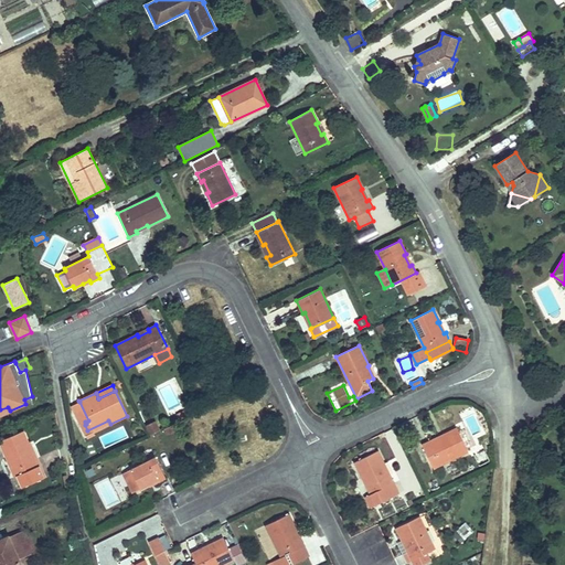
[(24,400),(25,404),(27,405),(33,403),(32,396),(24,400)]
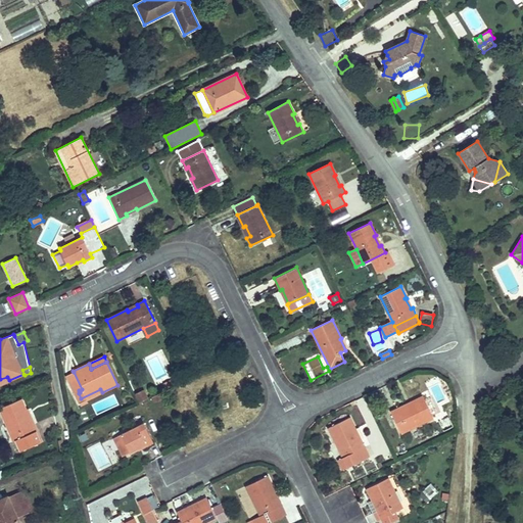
[(82,389),(74,372),(66,376),(80,403),(102,392),(100,389),(81,398),(79,393),(80,392),(79,390),(82,389)]
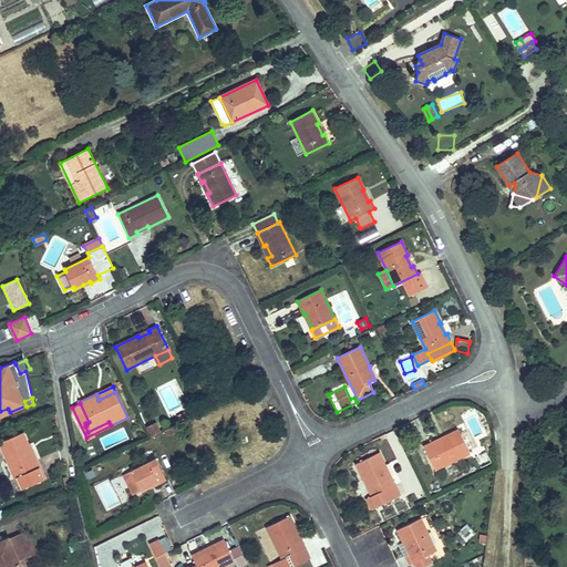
[(0,411),(0,418),(11,414),(10,412),(8,409),(0,411)]
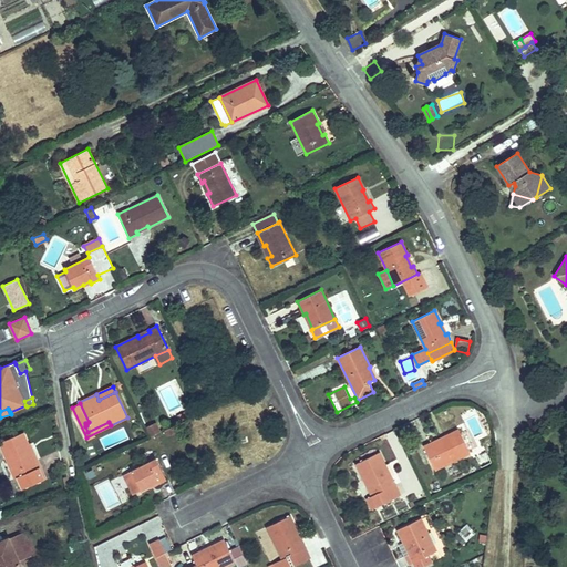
[(272,418),(278,415),(276,409),(269,412),(272,418)]
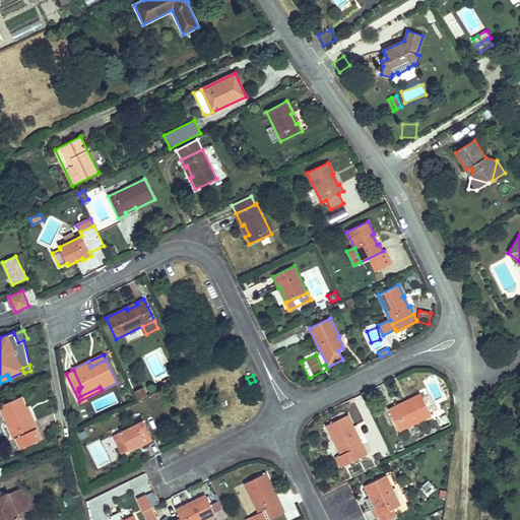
[(143,388),(134,393),(138,400),(147,396),(143,388)]
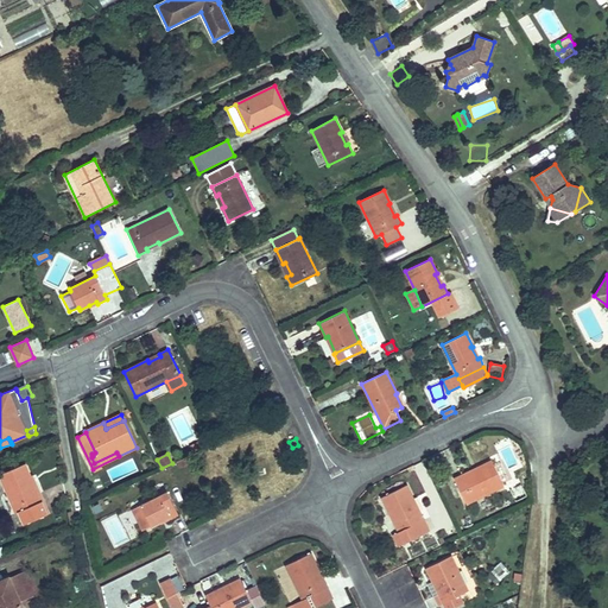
[(504,486),(492,461),(477,467),(477,468),(464,475),(463,474),(454,479),(467,504),(504,486)]
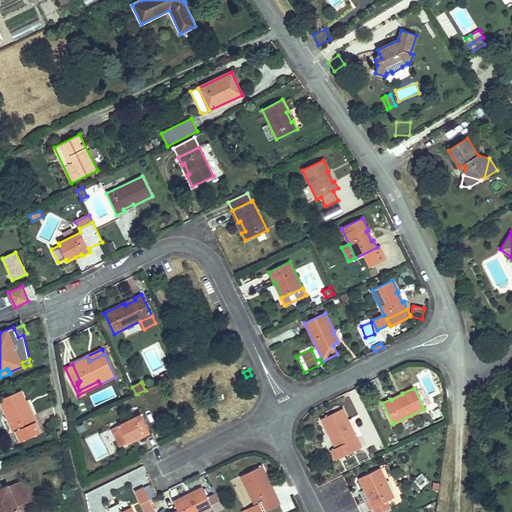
[(20,441),(39,433),(31,415),(28,416),(23,404),(26,403),(21,391),(0,399),(0,401),(13,432),(16,431),(20,441)]
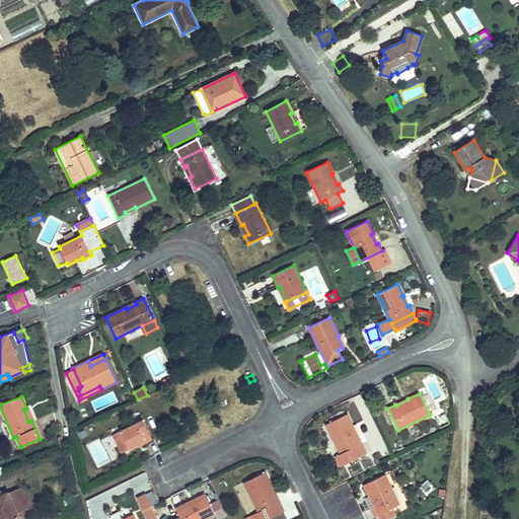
[(31,421),(40,439),(42,438),(28,408),(23,410),(28,422),(31,421)]
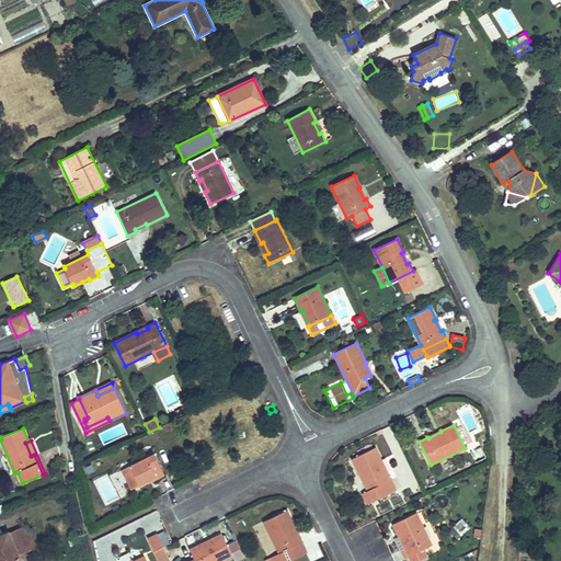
[(145,458),(155,454),(150,445),(140,449),(145,458)]
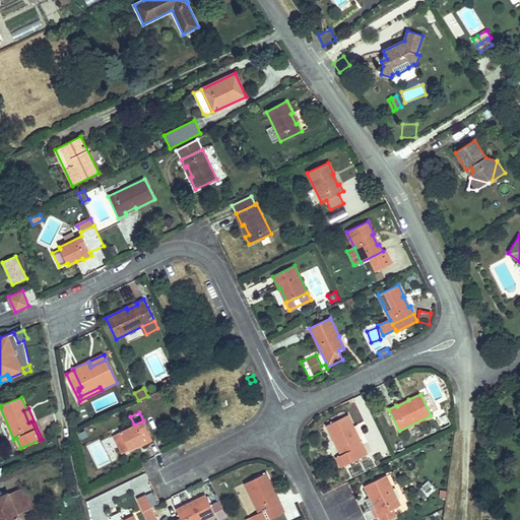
[(347,414),(326,426),(340,455),(345,465),(367,454),(363,445),(360,437),(358,438),(352,428),(353,428),(347,414)]
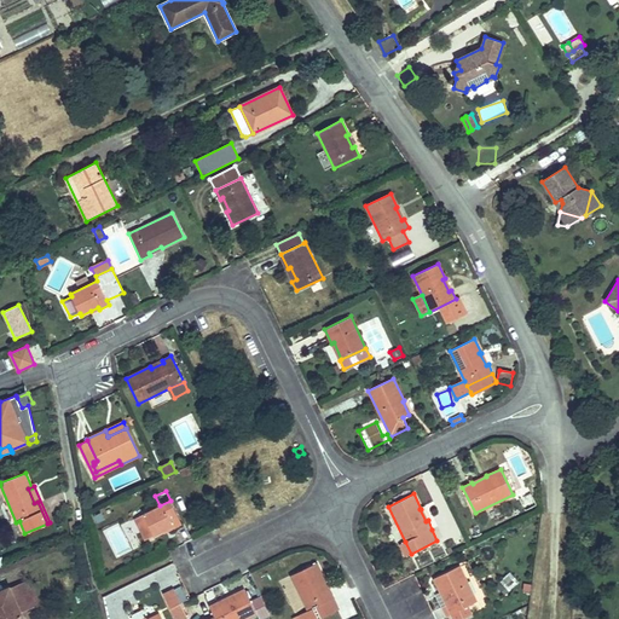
[(525,510),(533,507),(530,498),(522,502),(525,510)]
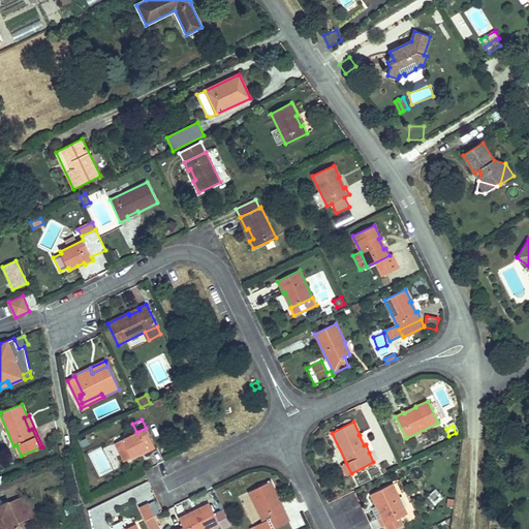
[(156,448),(146,428),(136,432),(122,439),(123,440),(128,450),(131,457),(131,458),(146,450),(147,453),(156,448)]
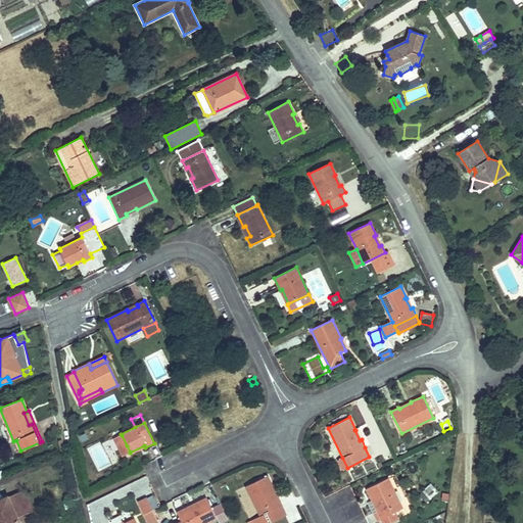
[(127,445),(122,435),(115,438),(121,448),(127,445)]
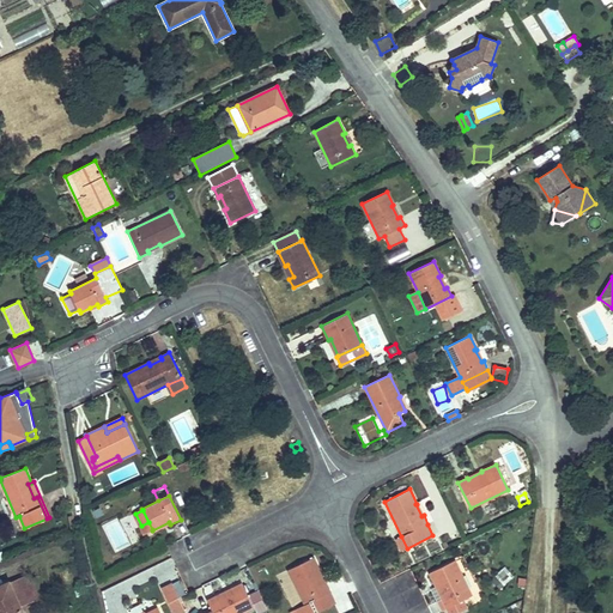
[(407,548),(401,536),(396,539),(402,551),(407,548)]
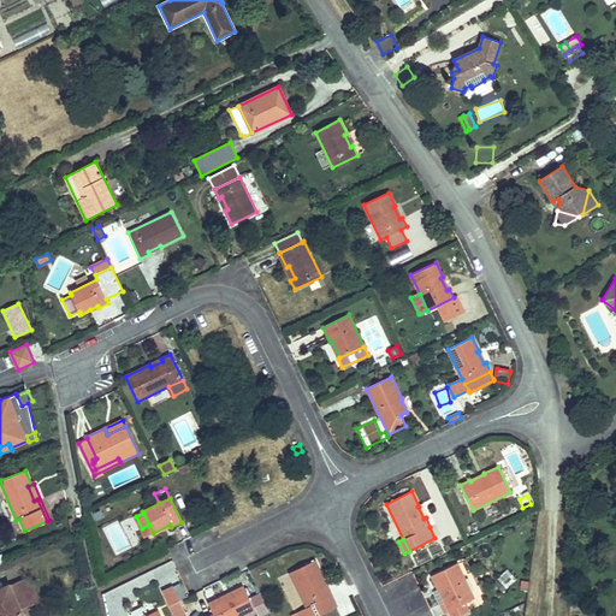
[(315,561),(290,573),(303,599),(307,608),(298,611),(300,615),(317,615),(337,606),(331,596),(333,596),(329,586),(326,587),(320,575),(321,575),(315,561)]
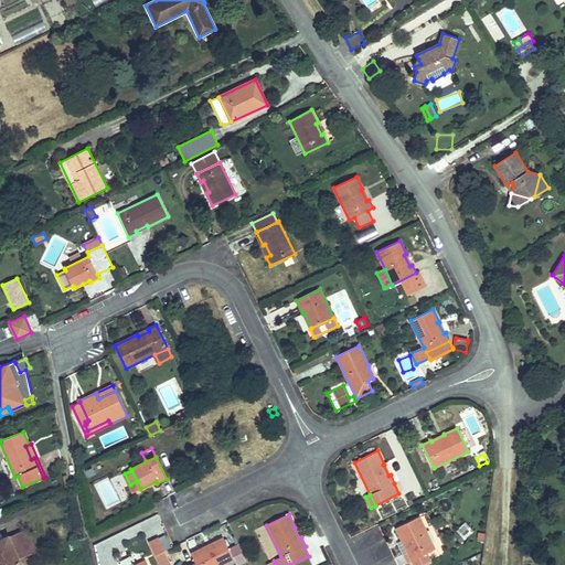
[(400,542),(405,554),(407,553),(411,561),(412,561),(414,564),(420,564),(430,561),(426,553),(435,548),(419,516),(396,529),(402,541),(400,542)]
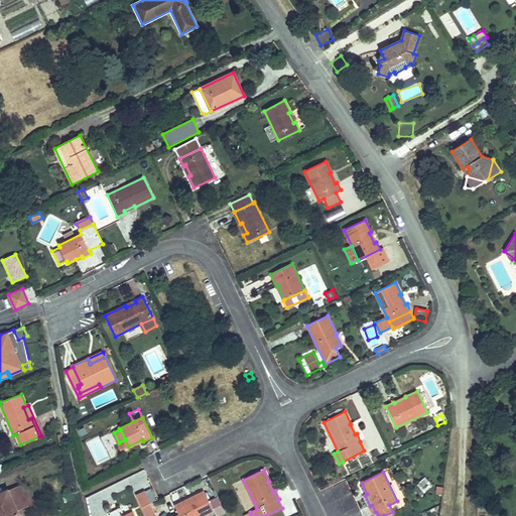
[(413,488),(421,496),(432,486),(425,478),(413,488)]
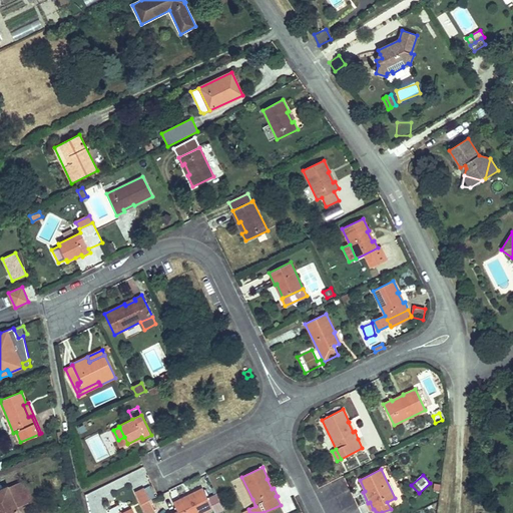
[(252,499),(241,477),(234,480),(245,503),(252,499)]
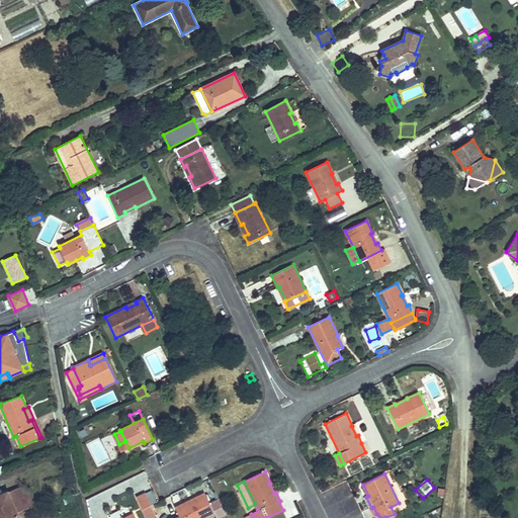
[(19,487),(28,508),(33,505),(24,485),(19,487)]
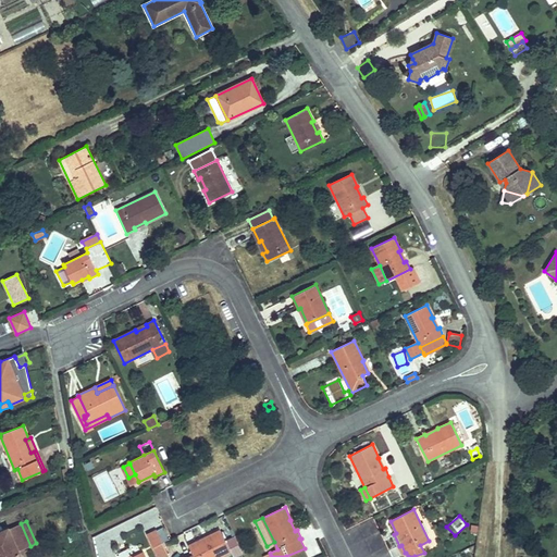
[(21,523),(0,532),(0,556),(20,556),(19,552),(31,546),(21,523)]
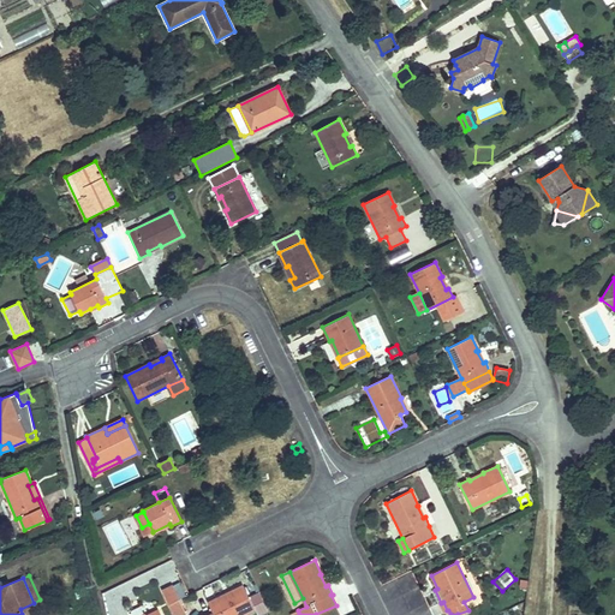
[(162,591),(168,604),(179,598),(173,585),(162,591)]
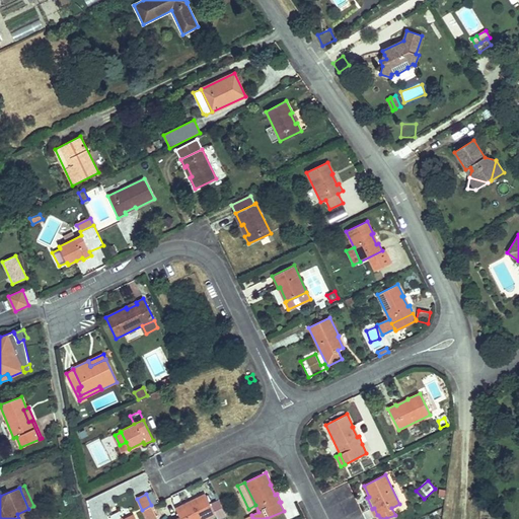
[(183,506),(182,504),(175,508),(179,518),(176,518),(207,518),(210,518),(216,515),(205,494),(193,500),(194,501),(183,506)]
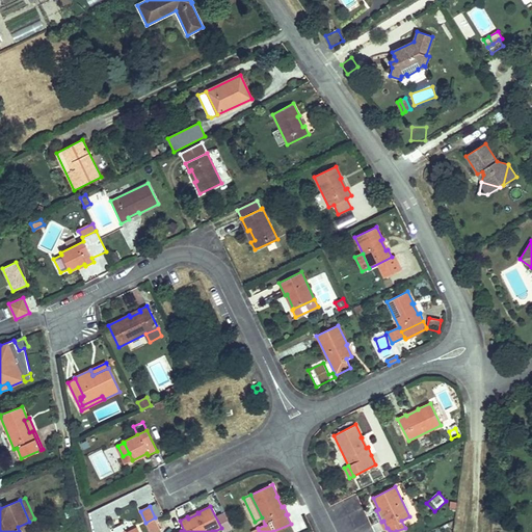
[(157,531),(161,530),(155,517),(145,523),(150,531),(157,531)]
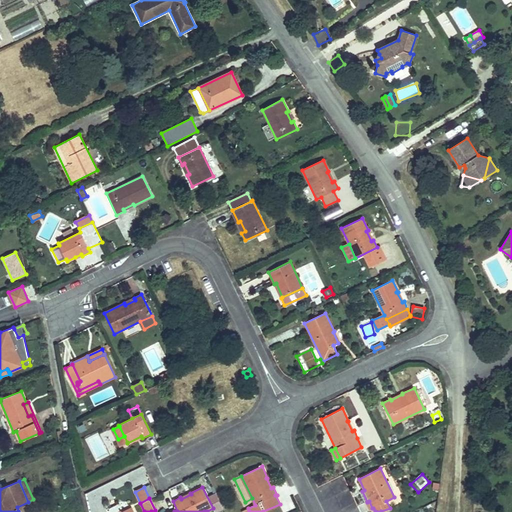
[(25,511),(28,511),(25,503),(17,507),(18,511),(25,511)]
